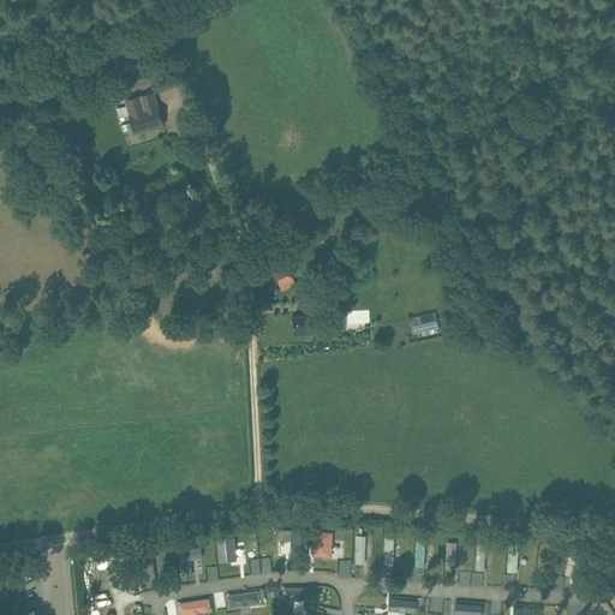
[(118,75),(119,78),(123,90),(150,83),(147,66),(118,75)]
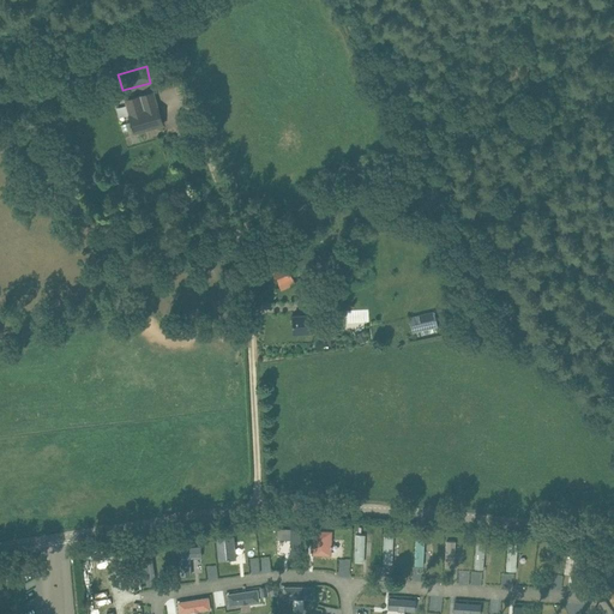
[(125,98),(132,121),(134,133),(163,125),(154,91),(125,98)]
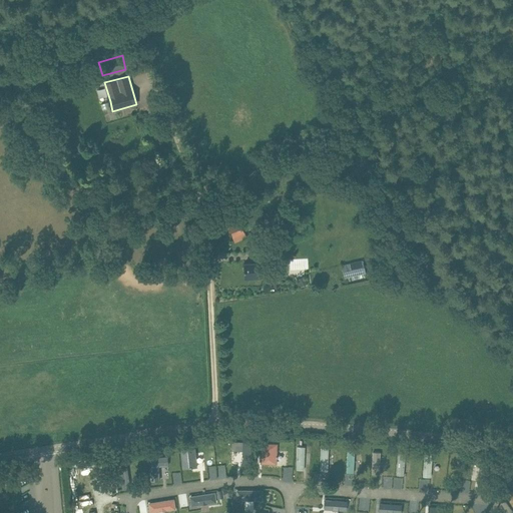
[(228,224),(233,238),(245,233),(239,219),(228,224)]
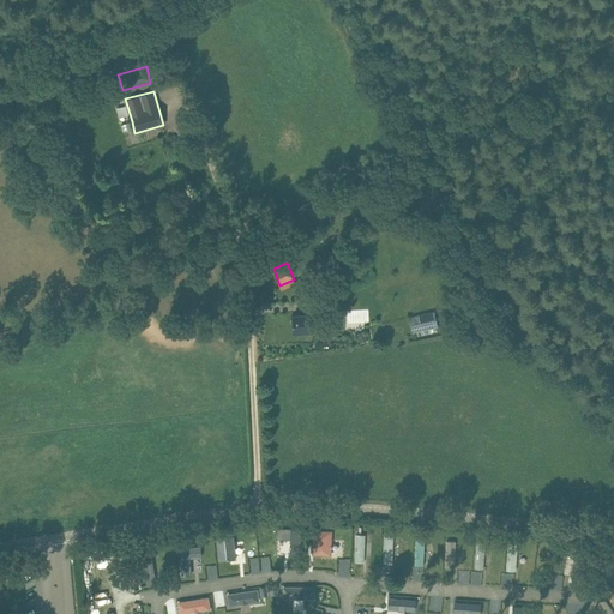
[(434,311),(409,317),(413,332),(438,326),(435,315),(434,311)]
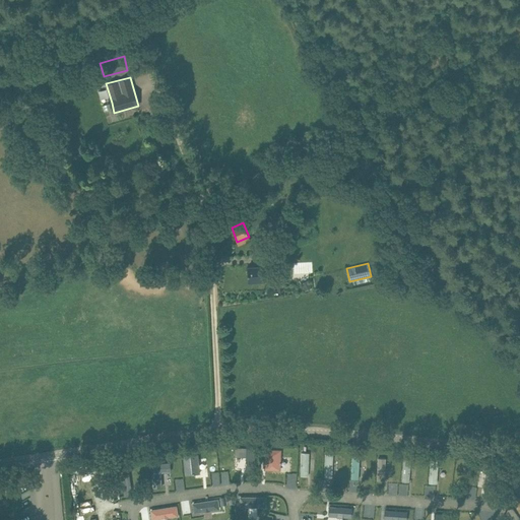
[(270,280),(270,277),(270,267),(262,267),(262,266),(248,267),(249,281),(265,280),(270,280)]
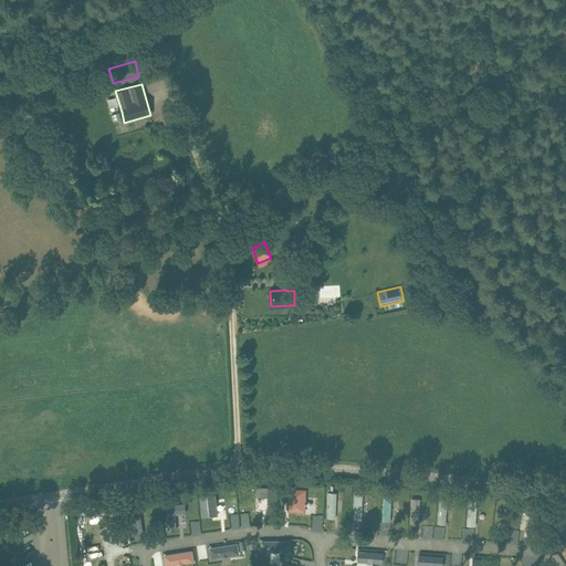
[(335,304),(328,308),(333,316),(339,312),(335,304)]
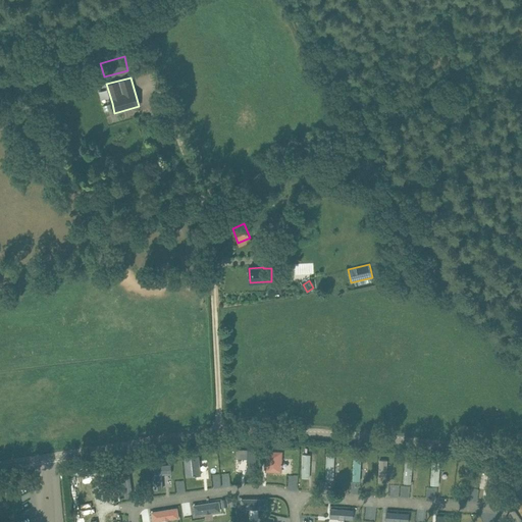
[(237,448),(236,458),(256,459),(256,449),(237,448)]
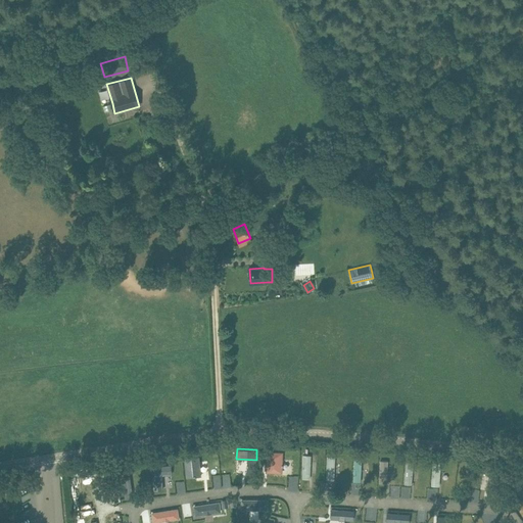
[(267,449),(267,472),(283,472),(284,450),(267,449)]
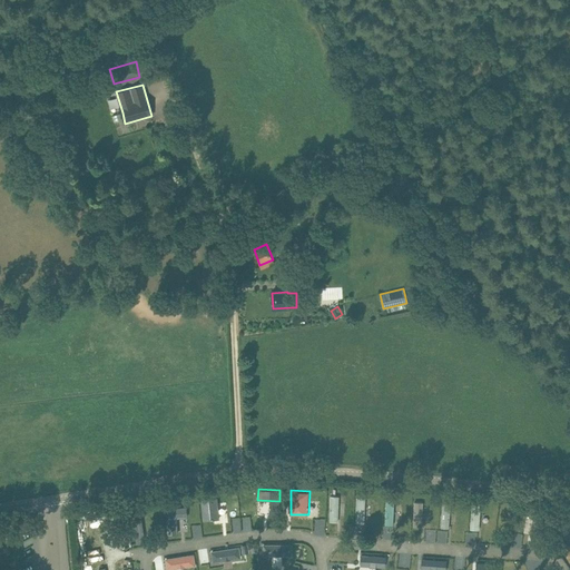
[(331,494),(330,520),(340,520),(340,494),(331,494)]
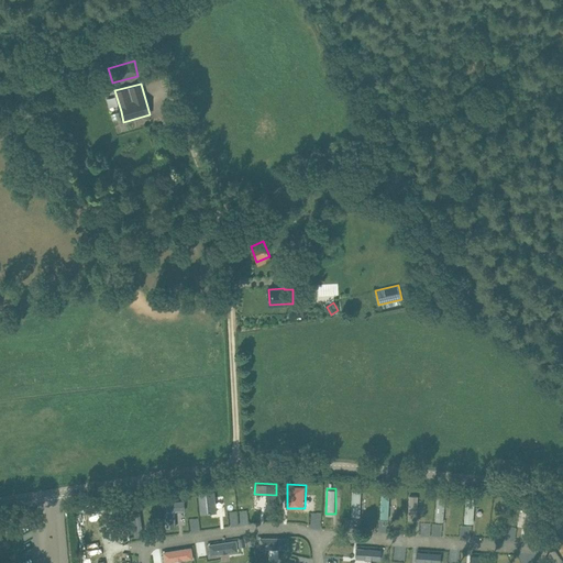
[(352,489),(352,516),(361,516),(361,489),(352,489)]
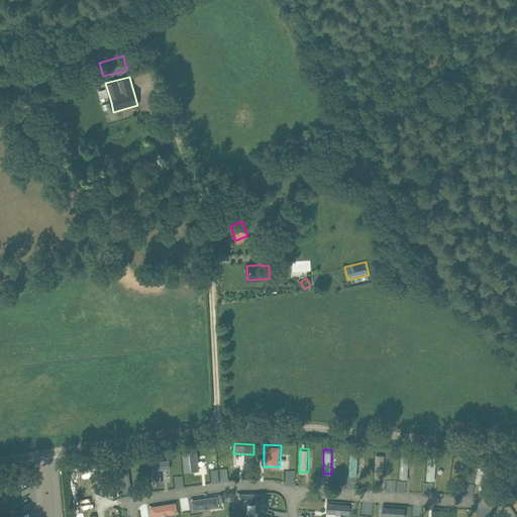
[(199,470),(198,450),(183,451),(184,471),(199,470)]
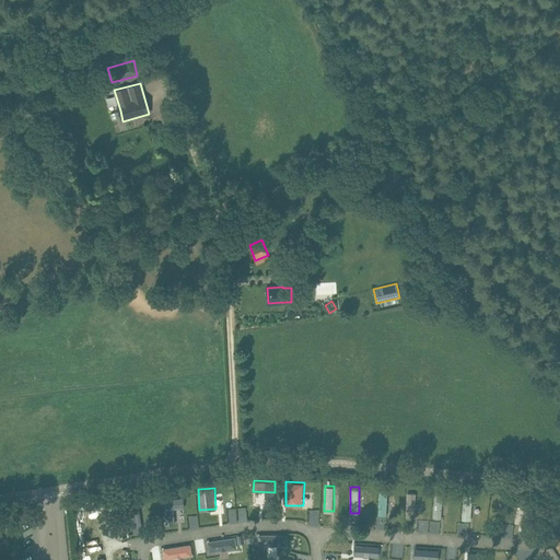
[(387,514),(388,489),(378,489),(378,514),(387,514)]
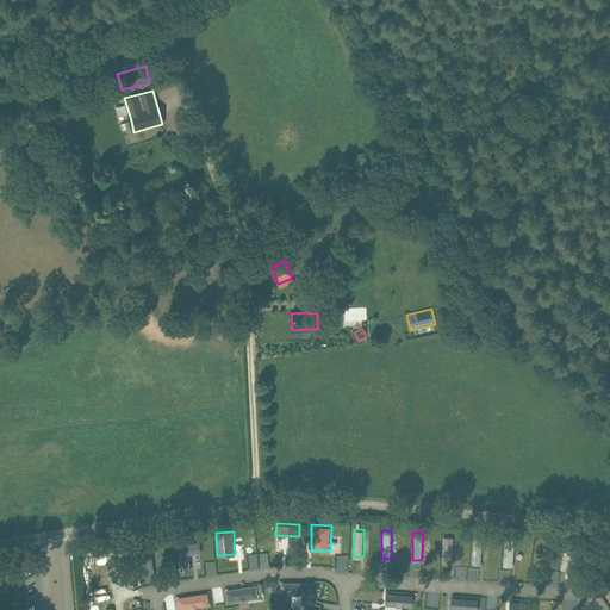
[(453,536),(442,536),(442,559),(453,559),(453,536)]
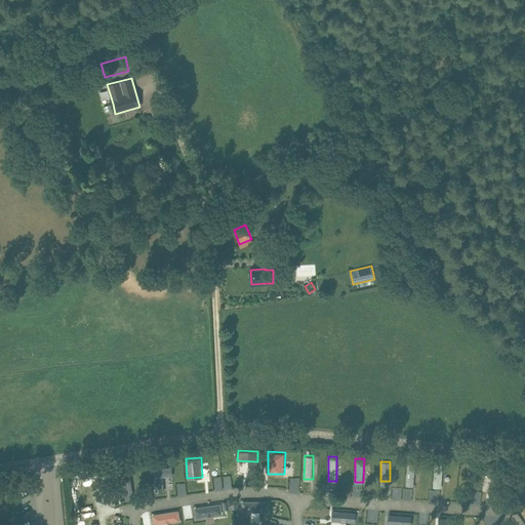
[(406,461),(406,484),(414,484),(415,461),(406,461)]
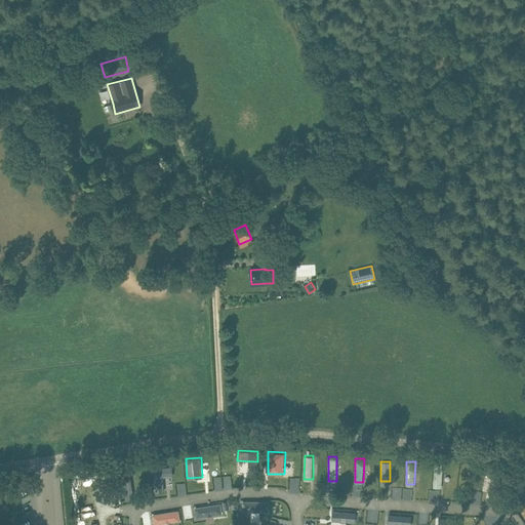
[(434,462),(434,487),(442,487),(443,462),(434,462)]
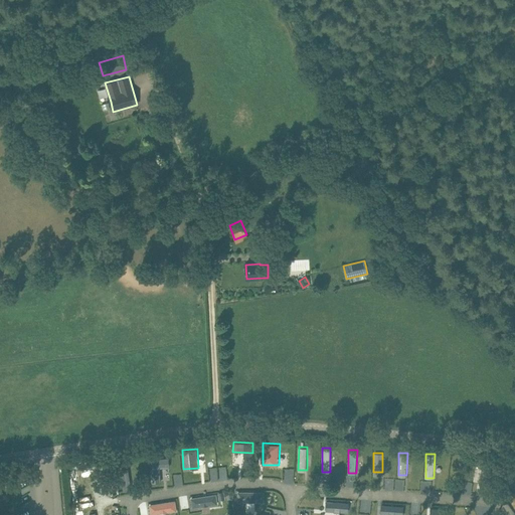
[(169,457),(150,458),(151,482),(161,482),(160,467),(169,466),(169,457)]
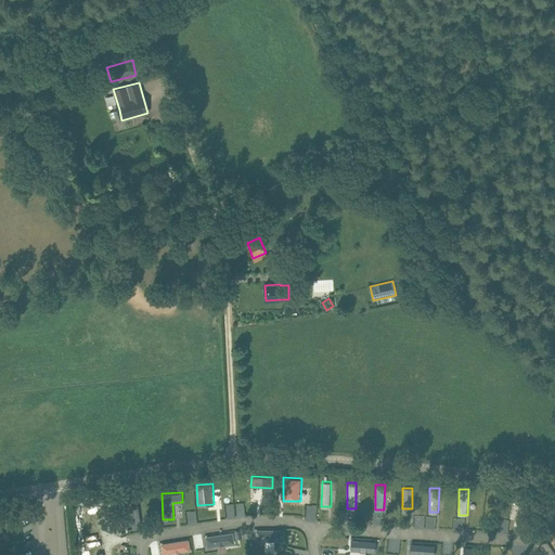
[(546,492),(539,498),(544,504),(551,499),(546,492)]
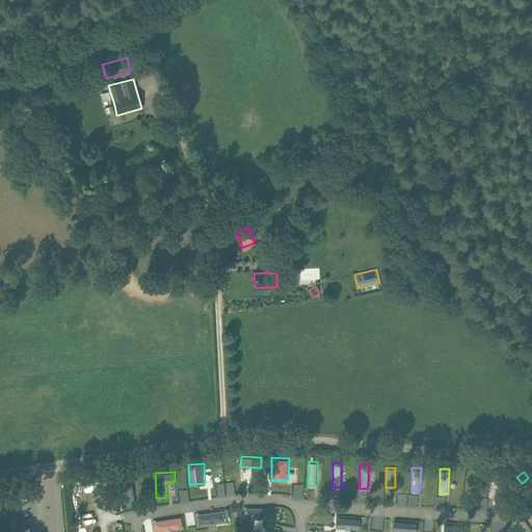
[(218,496),(234,496),(234,483),(218,483),(218,496)]
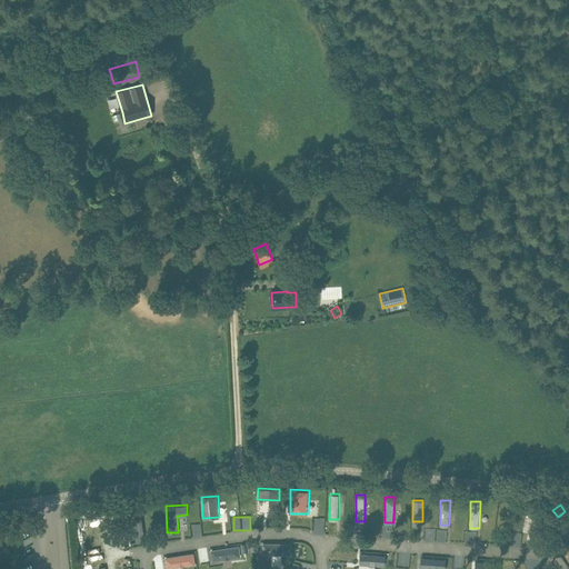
[(142,518),(135,519),(136,541),(145,540),(142,518)]
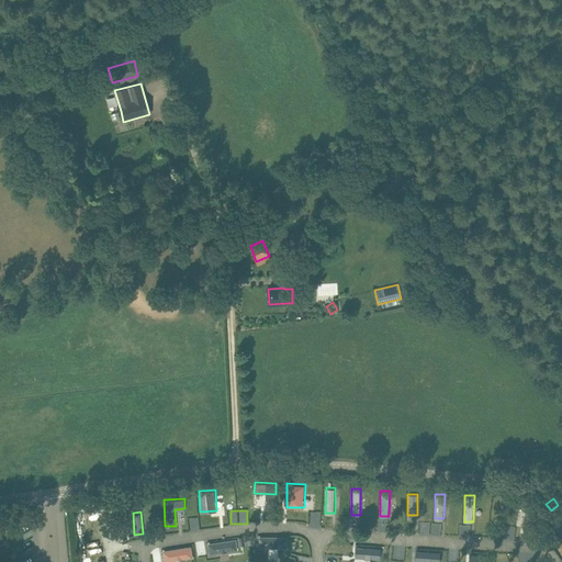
[(561,515),(552,514),(549,528),(561,531),(561,515)]
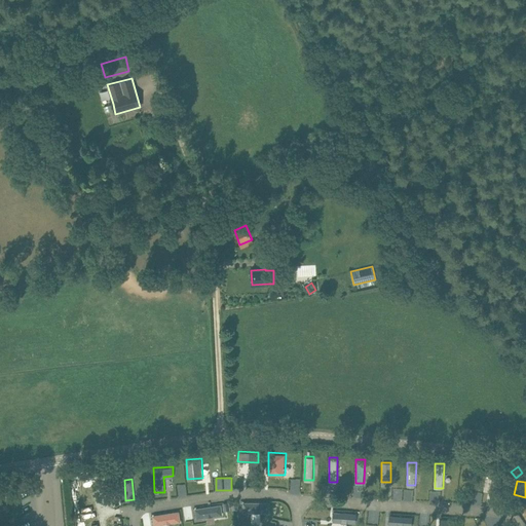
[(269,513),(269,501),(241,501),(241,512),(252,512),(252,519),(261,519),(261,513),(269,513)]
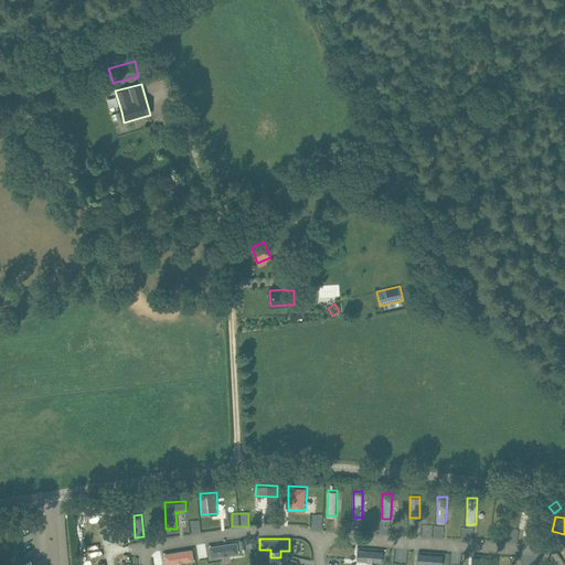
[(212,557),(240,552),(237,541),(210,545),(212,557)]
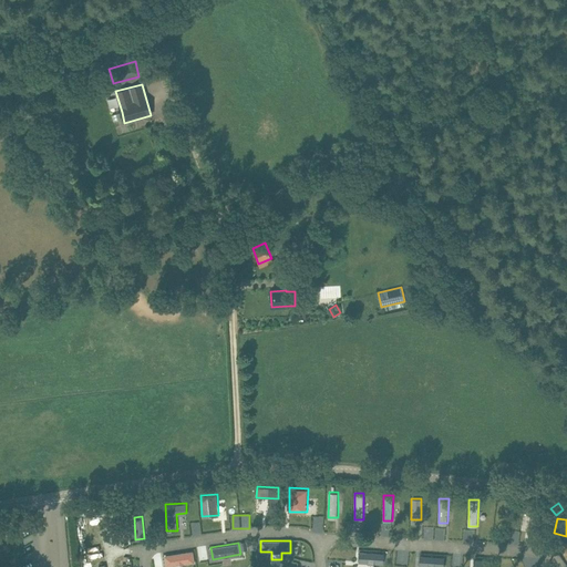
[(166,565),(195,563),(194,550),(165,553),(166,565)]
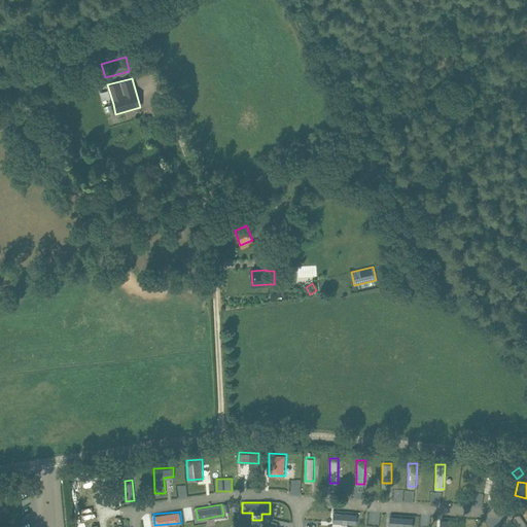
[(357,524),(357,512),(334,512),(334,523),(357,524)]
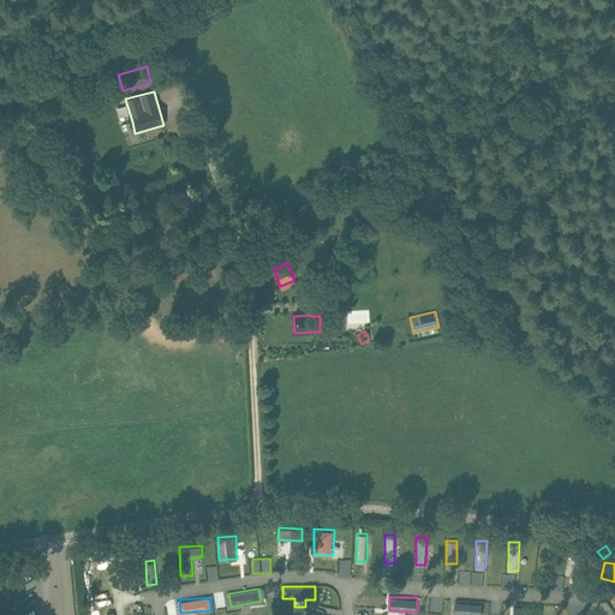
[(454,614),(482,614),(482,602),(454,602),(454,614)]
